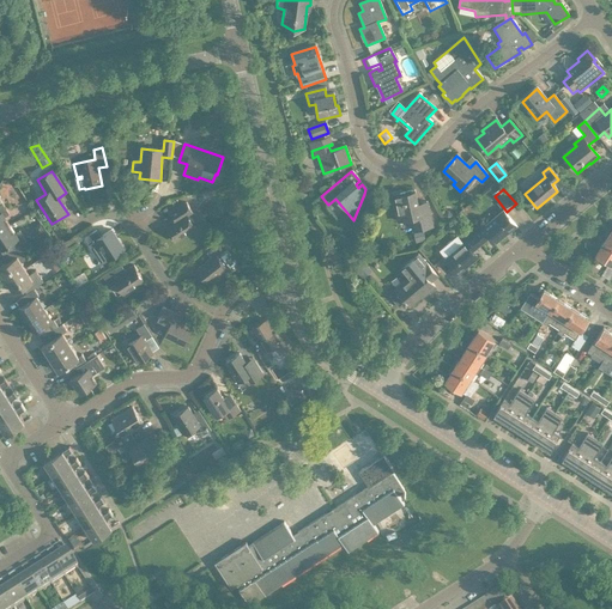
[(410,220),(413,232),(432,227),(426,203),(417,206),(414,192),(392,198),(398,223),(410,220)]
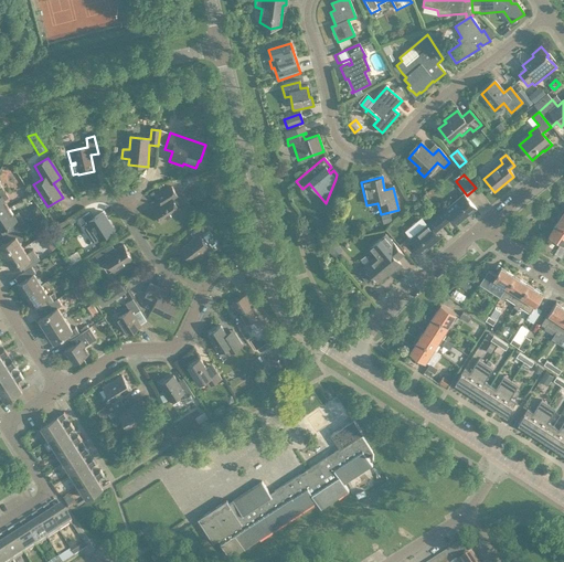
[(160,204),(152,210),(161,224),(180,212),(172,200),(177,198),(171,189),(156,198),(160,204)]
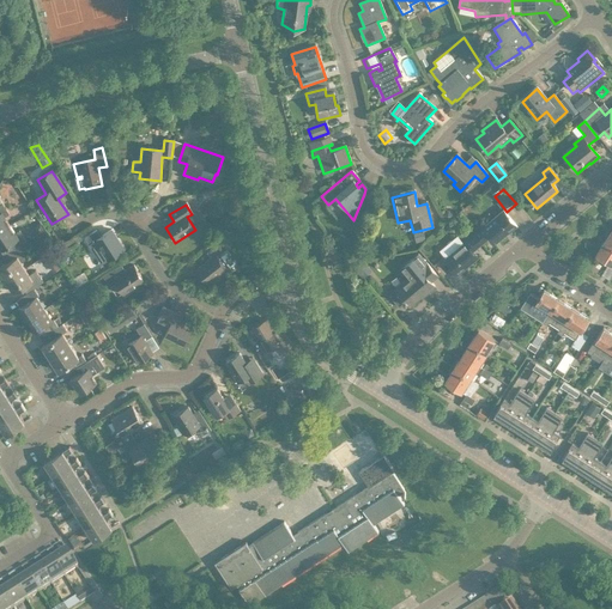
[(482,224),(471,232),(482,245),(491,237),(496,242),(515,226),(503,213),(485,227),(482,224)]
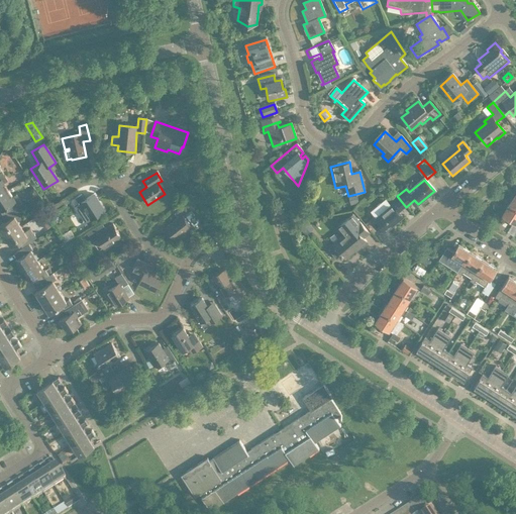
[(0,211),(8,207),(11,212),(16,208),(22,205),(16,196),(12,198),(8,192),(0,196),(0,211)]
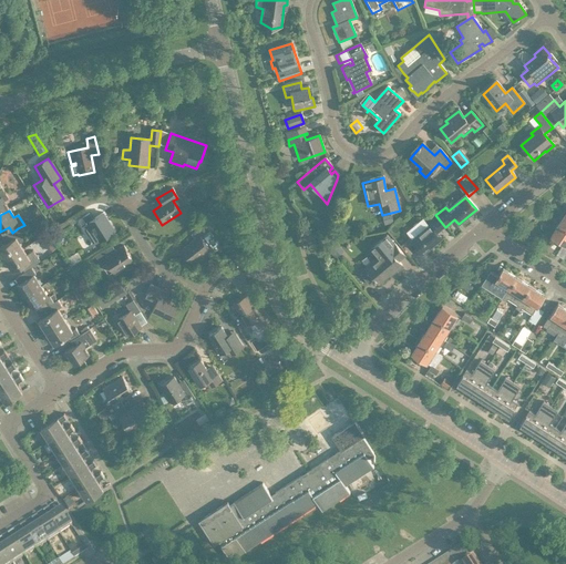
[(89,215),(78,222),(85,234),(86,234),(93,245),(100,241),(100,242),(114,233),(102,214),(93,221),(89,215)]
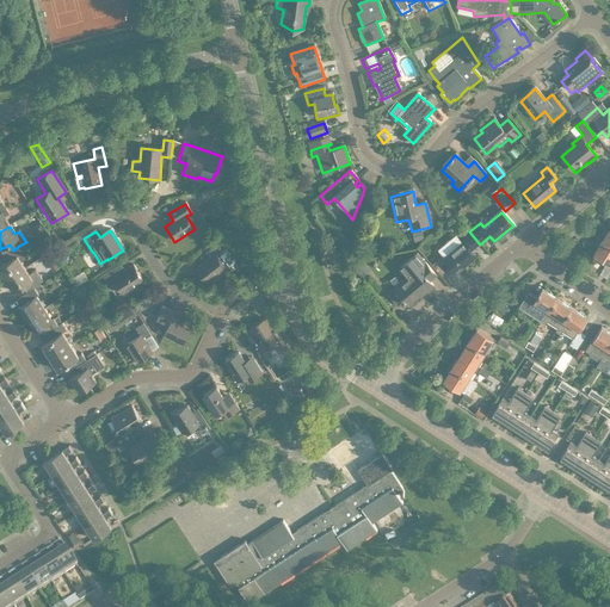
[(480,245),(469,231),(458,241),(462,245),(444,260),(456,273),(474,258),(469,253),(480,245)]
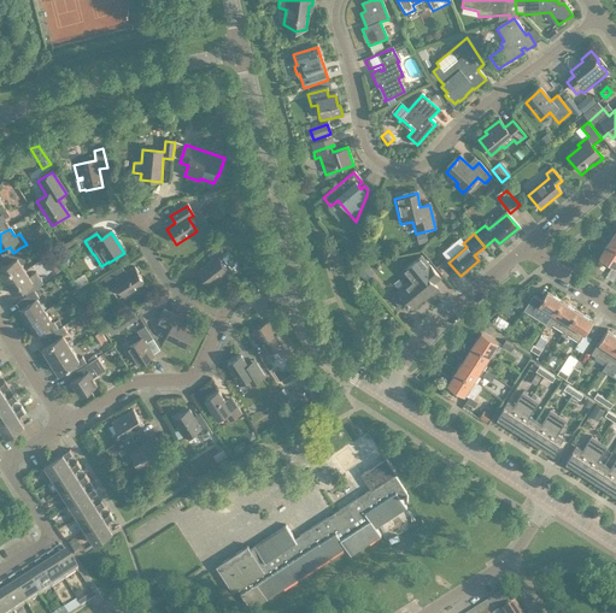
[(223,243),(207,255),(212,261),(198,273),(207,287),(228,272),(217,258),(228,249),(223,243)]
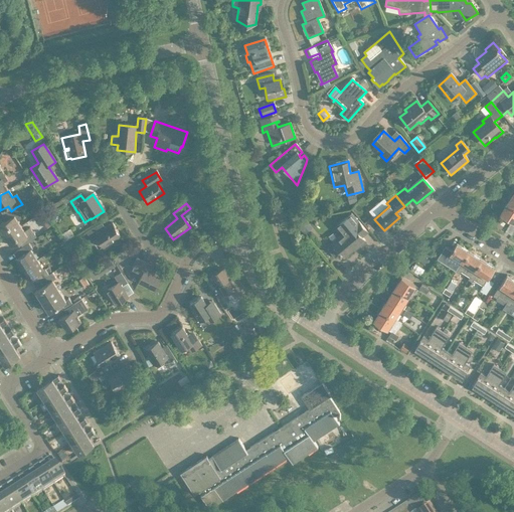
[(500,215),(513,223),(513,207),(507,204),(500,215)]
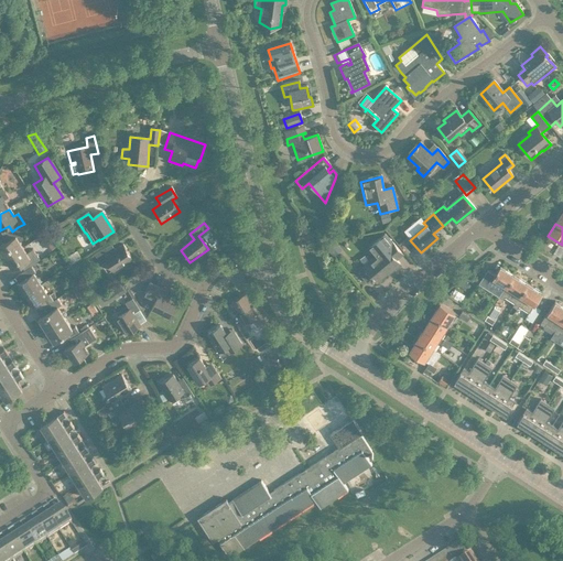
[(18,227),(12,232),(2,237),(6,244),(0,247),(0,250),(6,260),(22,249),(19,243),(25,239),(18,227)]
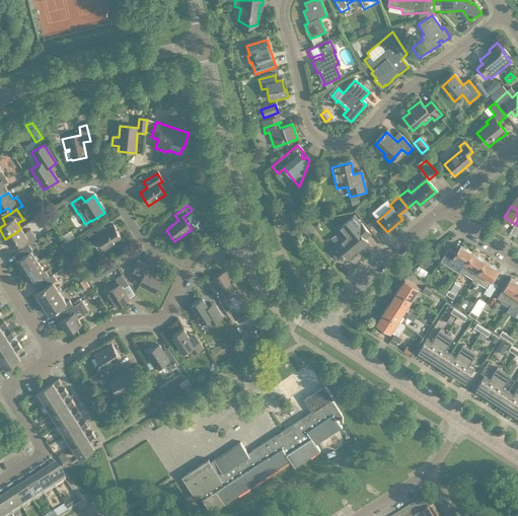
[(45,215),(38,220),(45,232),(52,227),(45,215)]
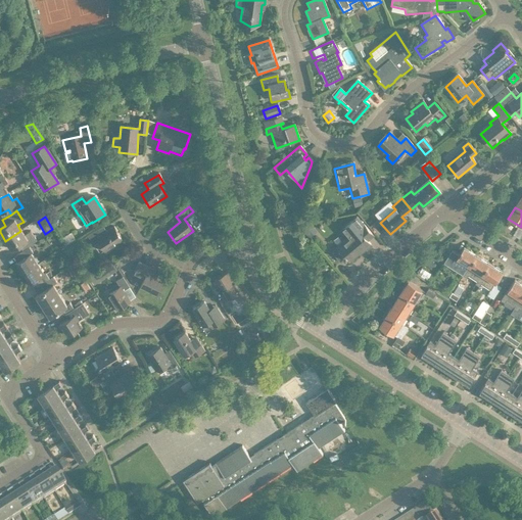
[(337,248),(331,253),(338,263),(344,257),(349,263),(359,254),(364,250),(364,251),(371,246),(367,242),(373,237),(363,225),(362,225),(357,218),(344,228),(349,235),(347,237),(348,239),(337,248)]
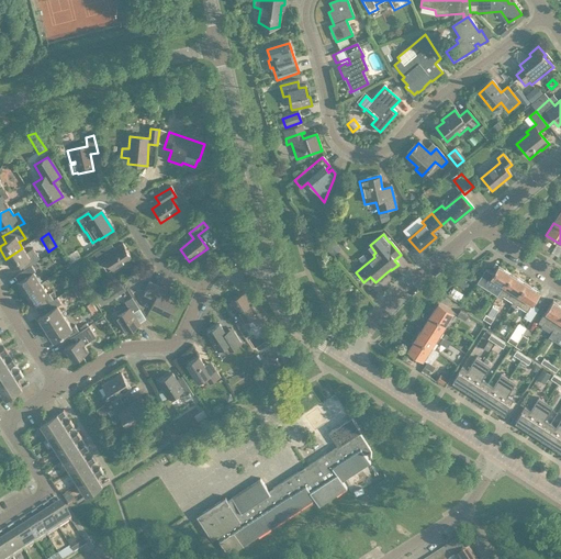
[(543,241),(539,248),(547,253),(551,245),(543,241)]
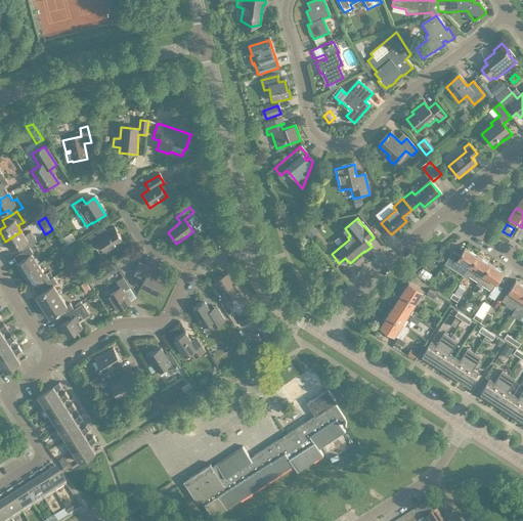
[(98,230),(87,237),(93,247),(98,244),(105,253),(123,242),(114,228),(102,235),(98,230)]
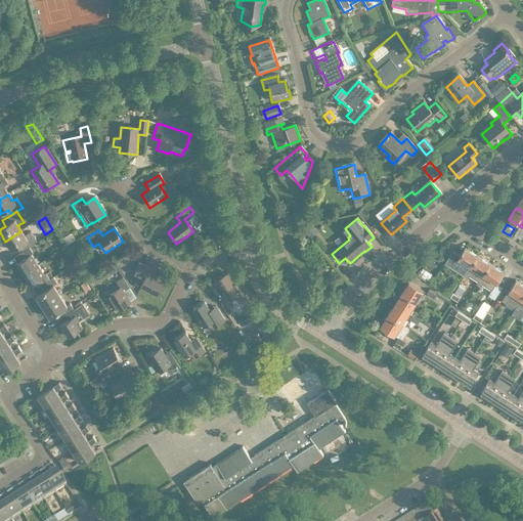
[(20,231),(5,242),(11,252),(18,247),(23,253),(29,249),(37,244),(30,232),(25,236),(20,231)]
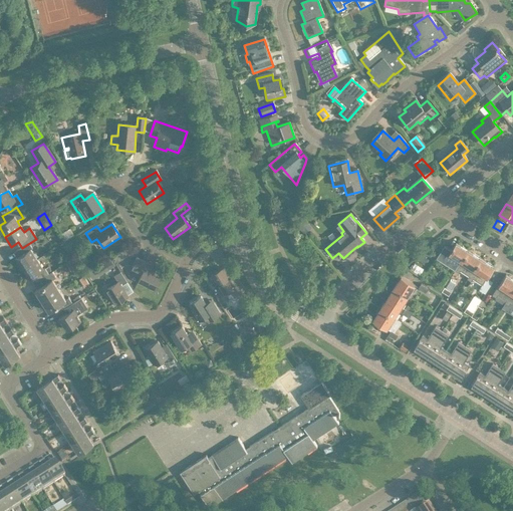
[(21,270),(36,261),(30,251),(32,249),(28,244),(22,248),(15,252),(19,257),(15,260),(21,270)]
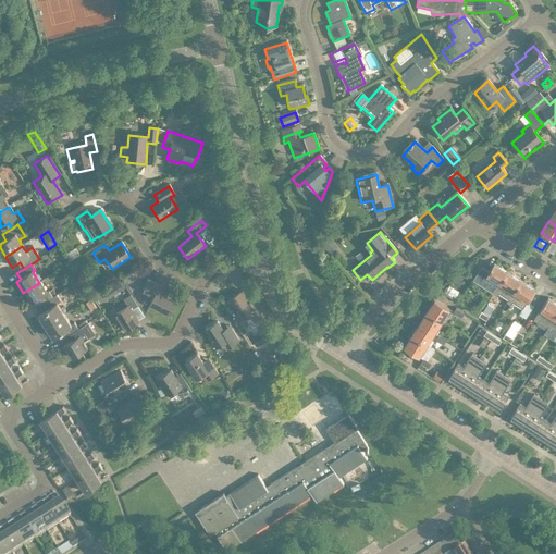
[(499,285),(507,273),(494,265),(487,273),(480,268),(471,282),(492,295),(498,285),(499,285)]
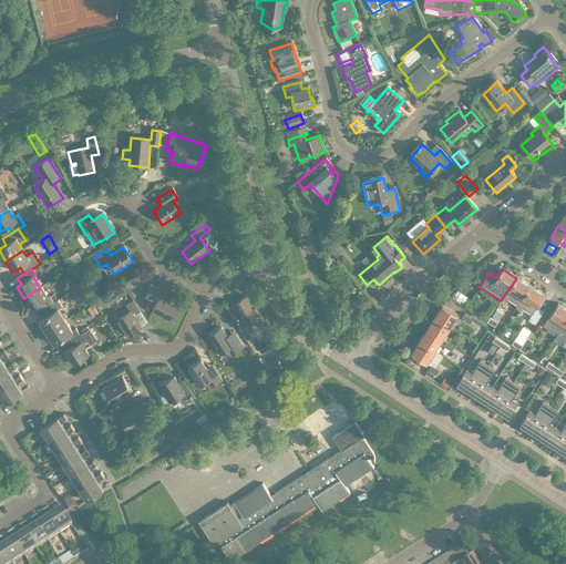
[(141,275),(135,279),(140,285),(145,282),(141,275)]
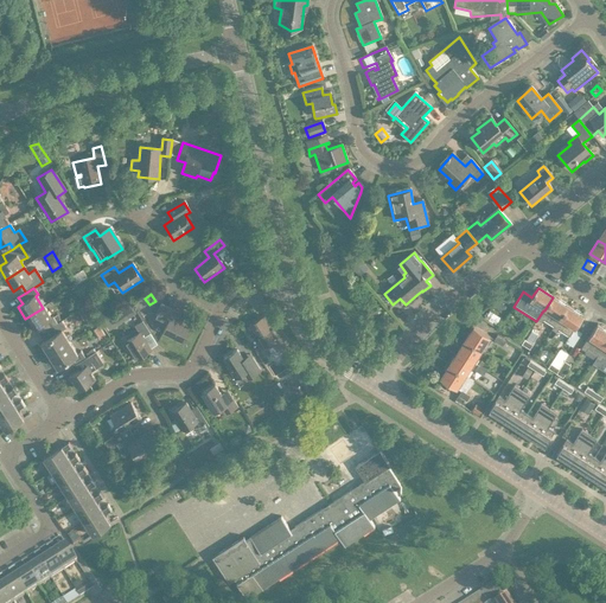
[(544,310),(543,310),(536,321),(541,324),(543,321),(553,328),(554,328),(568,307),(553,297),(544,310)]
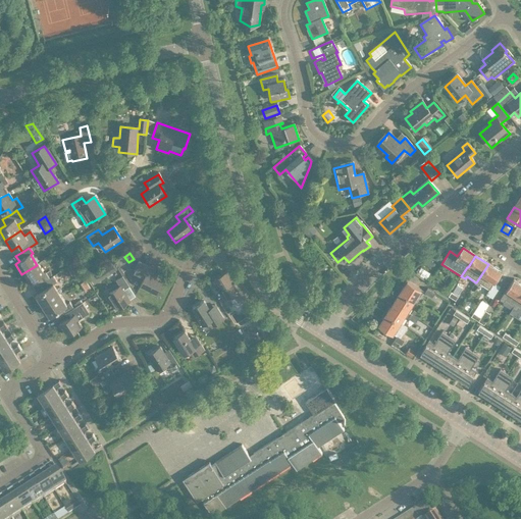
[(119,260),(115,263),(118,268),(123,265),(119,260)]
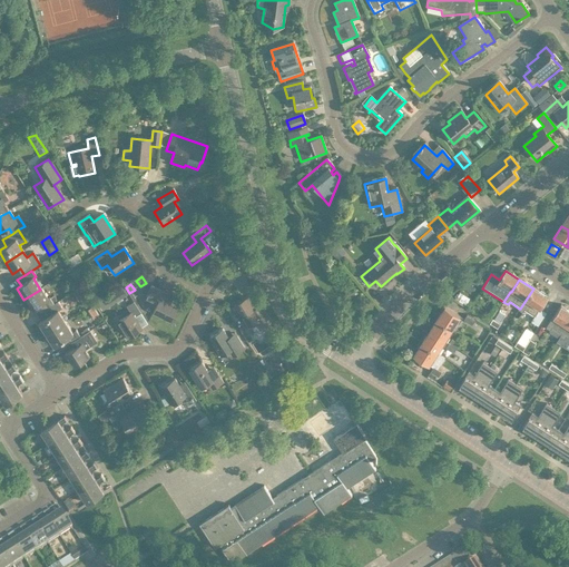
[(463,291),(470,295),(474,290),(467,285),(463,291)]
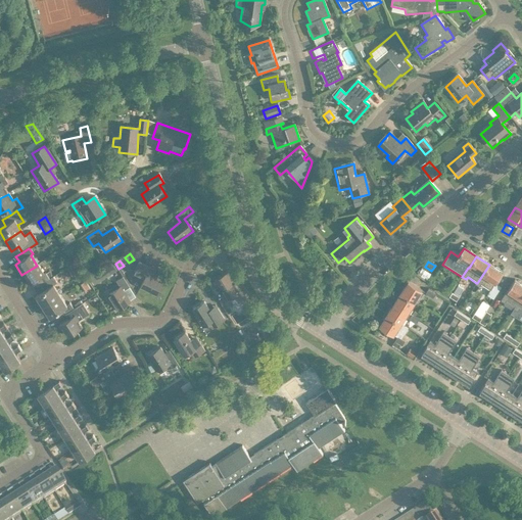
[(76,264),(67,269),(73,276),(81,272),(76,264)]
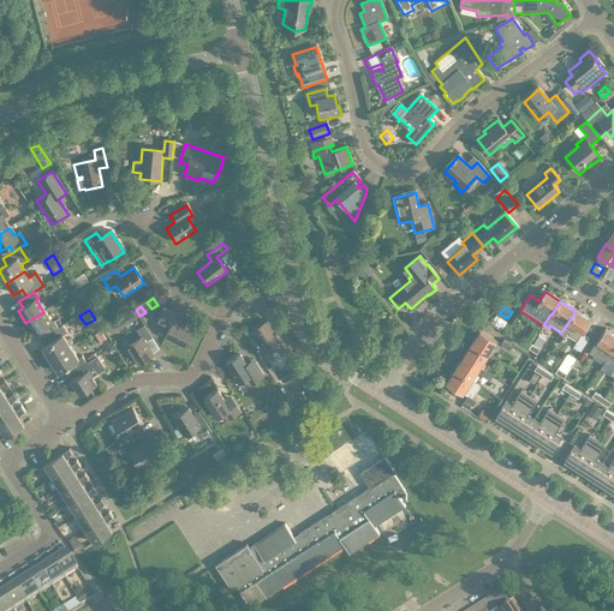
[(132,310),(125,316),(130,323),(138,318),(132,310)]
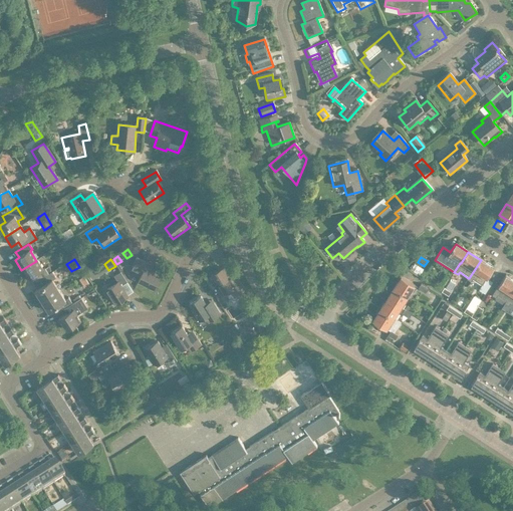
[(156,269),(136,259),(131,269),(142,274),(138,282),(156,290),(162,278),(153,274),(156,269)]
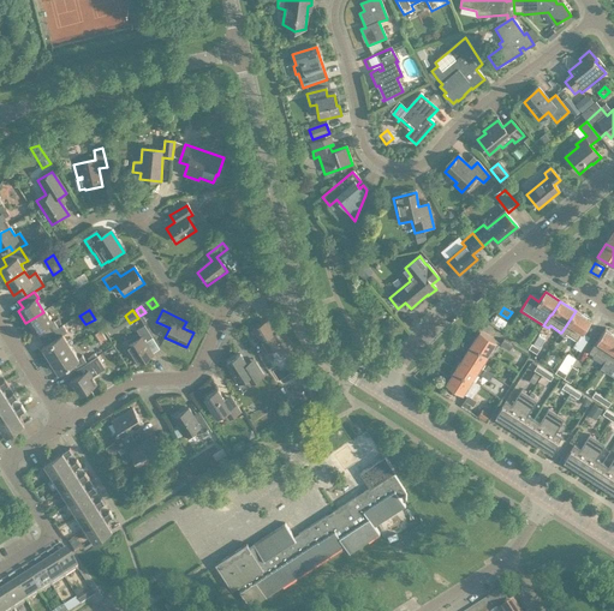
[(561,333),(560,333),(559,335),(564,337),(565,335),(577,342),(582,334),(582,335),(591,321),(576,311),(561,333)]
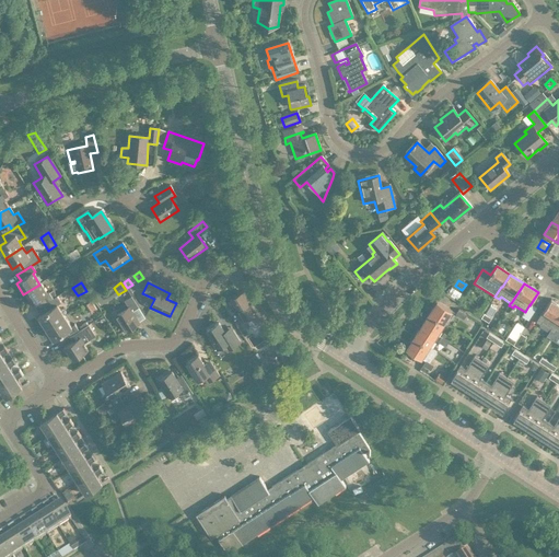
[(39,285),(23,294),(31,305),(44,298),(47,303),(53,300),(49,293),(47,296),(39,285)]
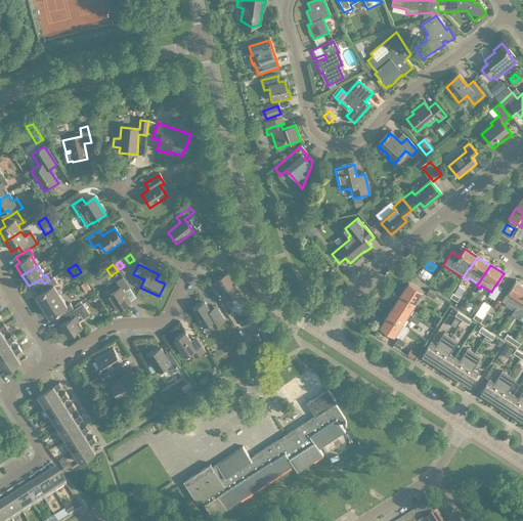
[(227,274),(214,283),(227,303),(236,297),(240,303),(249,297),(240,281),(234,285),(227,274)]
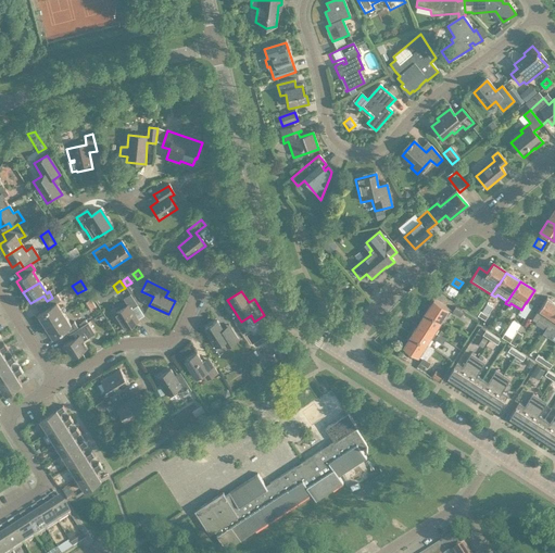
[(52,298),(47,301),(46,302),(49,309),(38,315),(45,326),(63,315),(57,304),(60,302),(57,296),(52,298)]
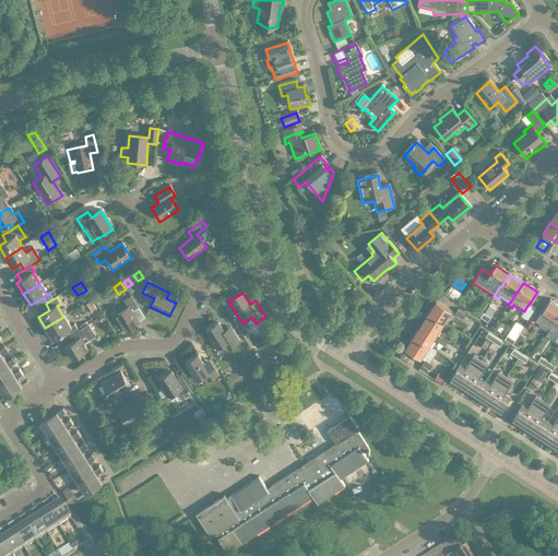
[(138,309),(131,297),(123,302),(128,308),(116,316),(121,324),(119,326),(125,333),(139,324),(131,312),(138,309)]
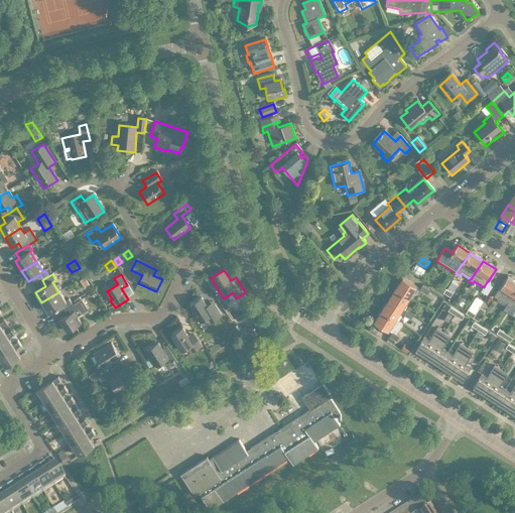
[(509,303),(514,293),(514,281),(507,277),(500,288),(500,287),(494,297),(498,300),(496,302),(505,307),(506,305),(508,303),(509,303)]
